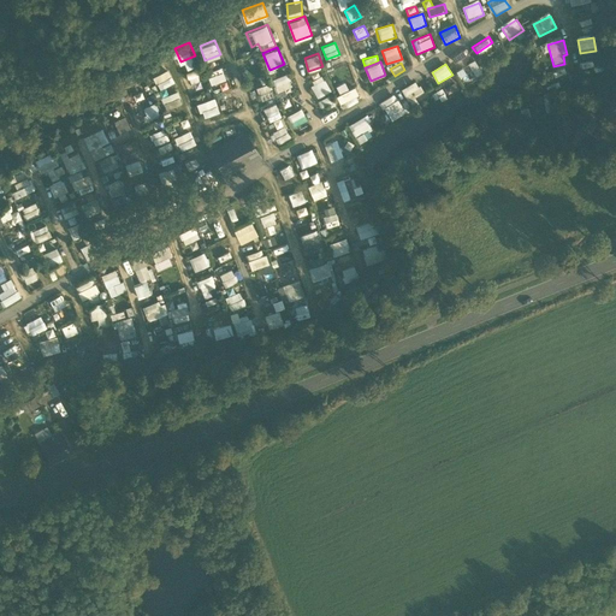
[(212,83),(226,77),(221,65),(207,70),(212,83)]
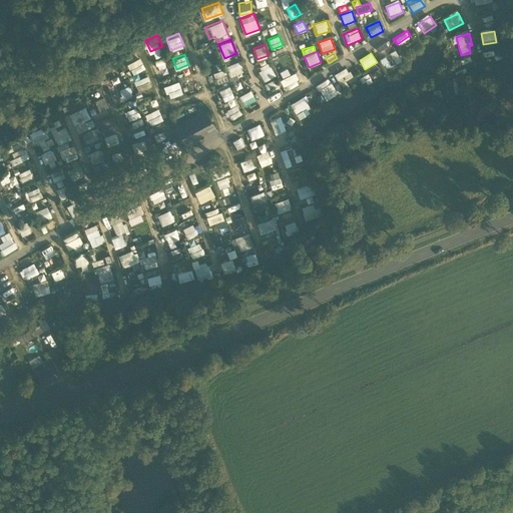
[(381,60),(387,71),(396,66),(389,55),(381,60)]
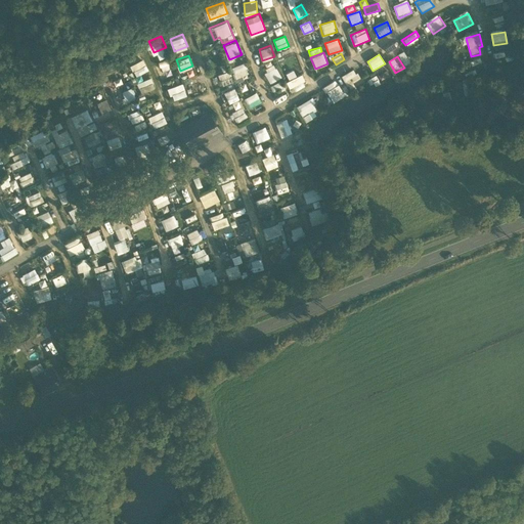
[(143,57),(130,63),(136,75),(148,69),(143,57)]
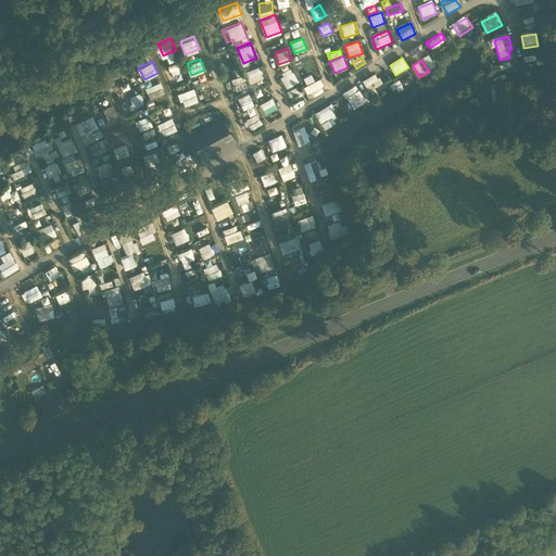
[(250,83),(264,76),(260,65),(245,72),(250,83)]
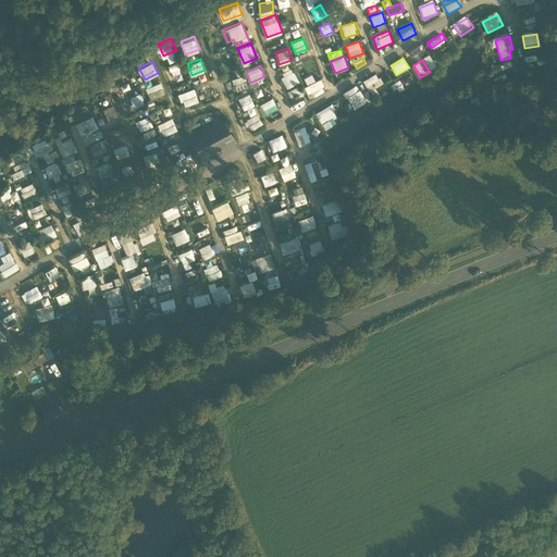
[(293,69),(280,75),(287,88),(299,82),(293,69)]
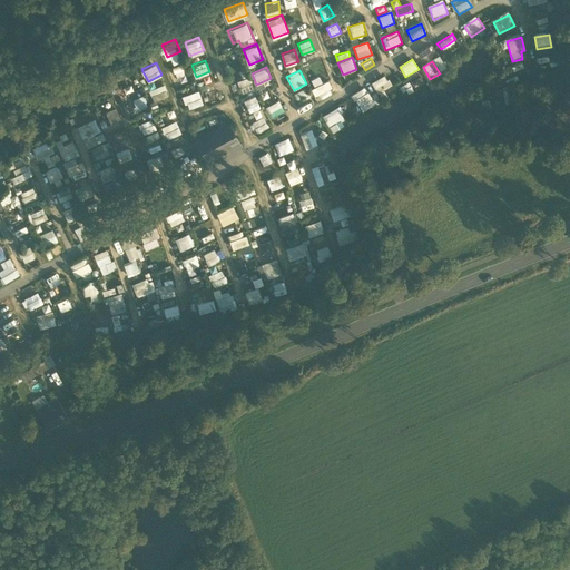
[(242,91),(254,87),(249,76),(237,80),(242,91)]
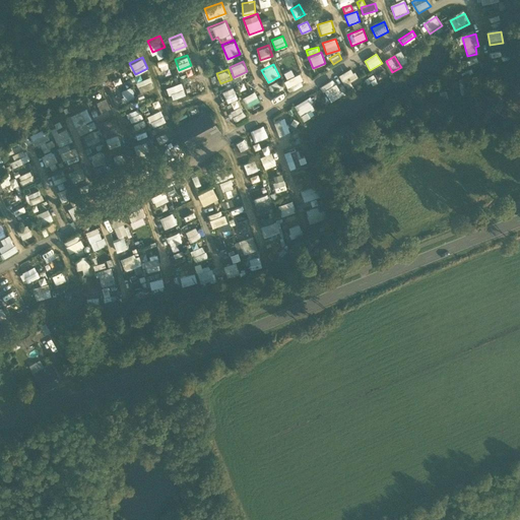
[(346,89),(351,86),(350,83),(358,79),(352,69),(339,75),(346,89)]
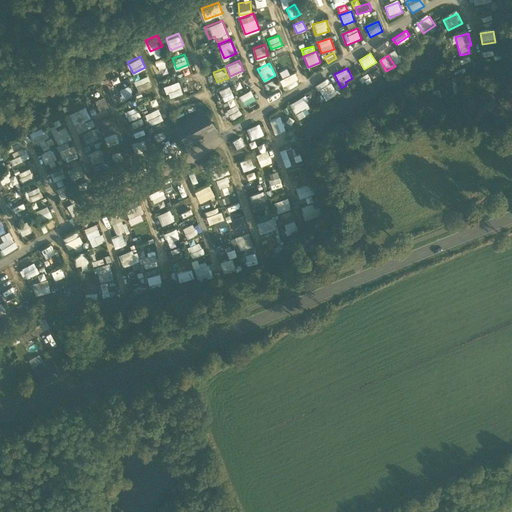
[(297,84),(295,79),(298,78),(296,72),(280,79),(285,89),(297,84)]
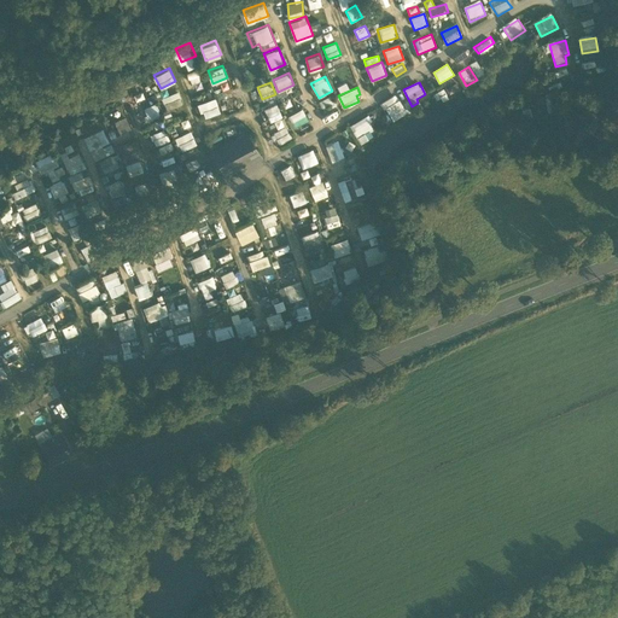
[(165,106),(182,103),(180,91),(162,94),(165,106)]
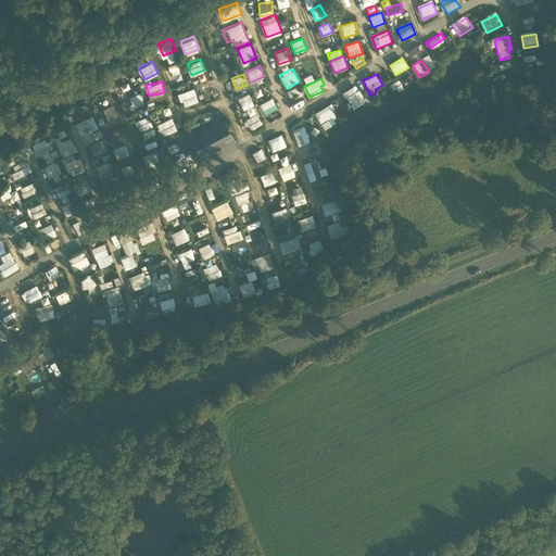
[(396,92),(403,90),(400,81),(393,84),(396,92)]
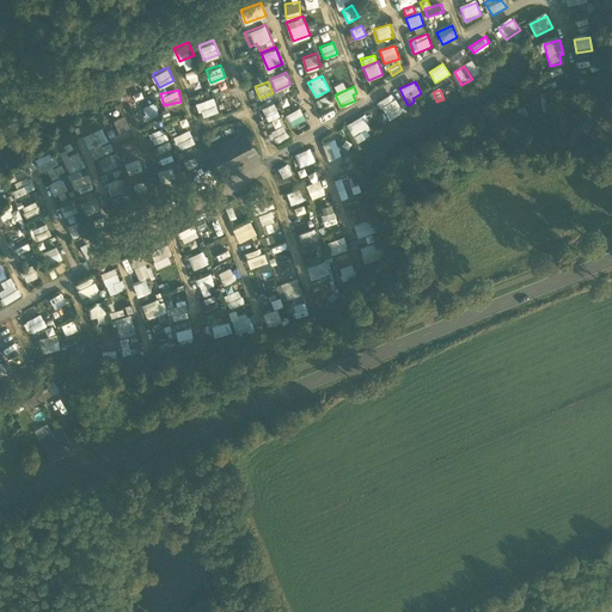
[(389,121),(399,115),(397,110),(401,108),(392,93),(378,102),(389,121)]
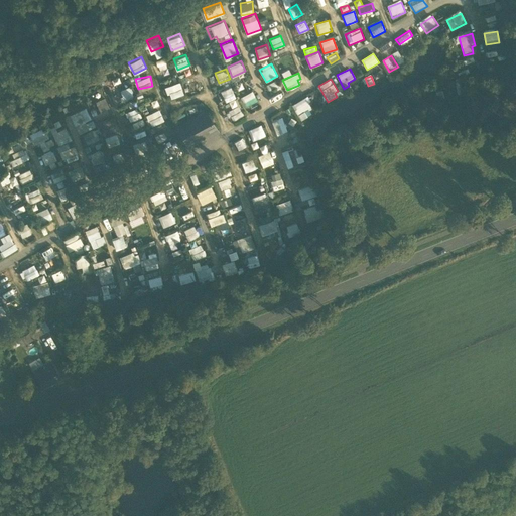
[(180,80),(166,86),(170,98),(184,93),(180,80)]
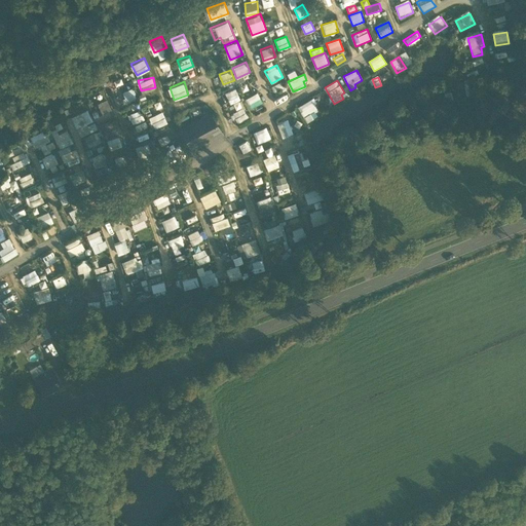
[(126,102),(137,97),(133,86),(121,90),(126,102)]
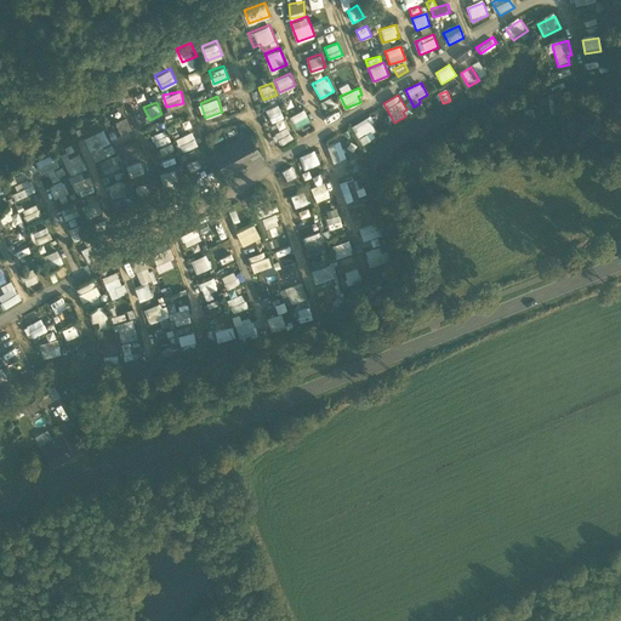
[(265,109),(271,123),(284,117),(278,103),(265,109)]
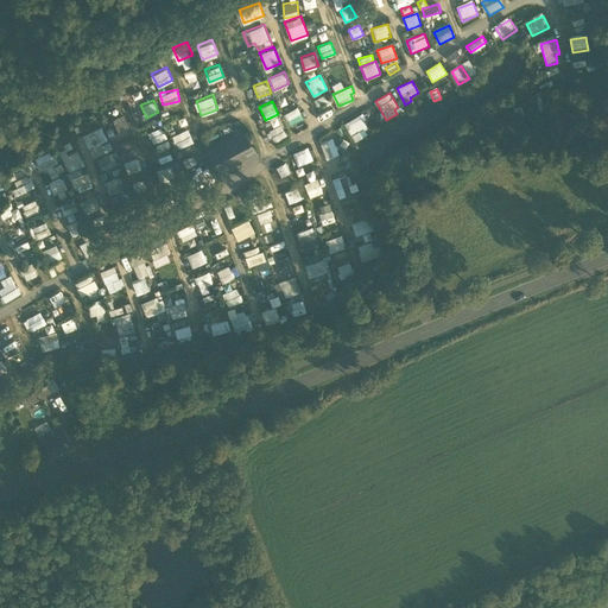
[(297,106),(283,114),(290,125),(303,118),(297,106)]
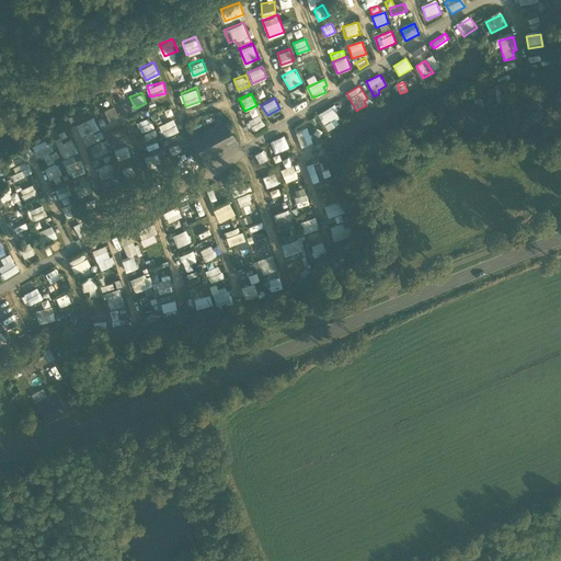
[(334,127),(332,122),(339,118),(333,105),(318,112),(327,130),(334,127)]
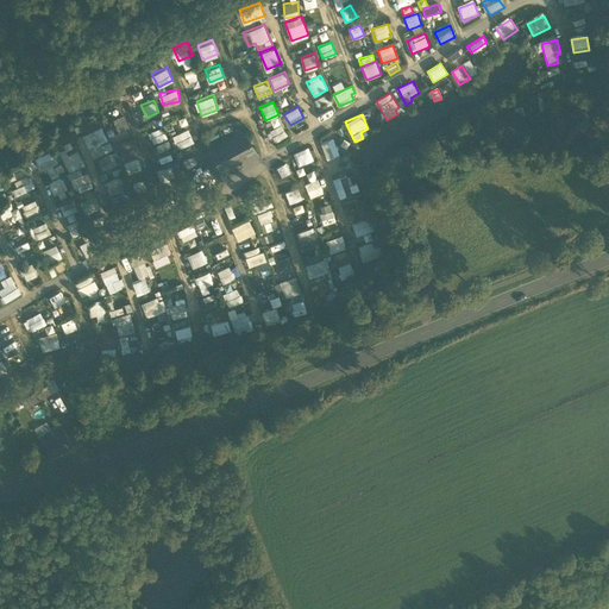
[(275,129),(281,120),(275,115),(269,125),(275,129)]
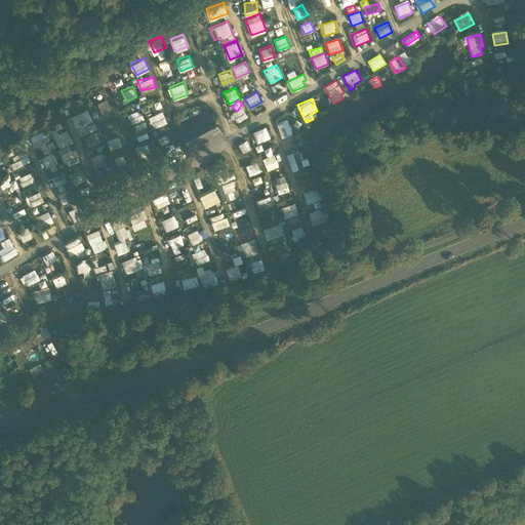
[(88,108),(72,114),(79,134),(95,128),(88,108)]
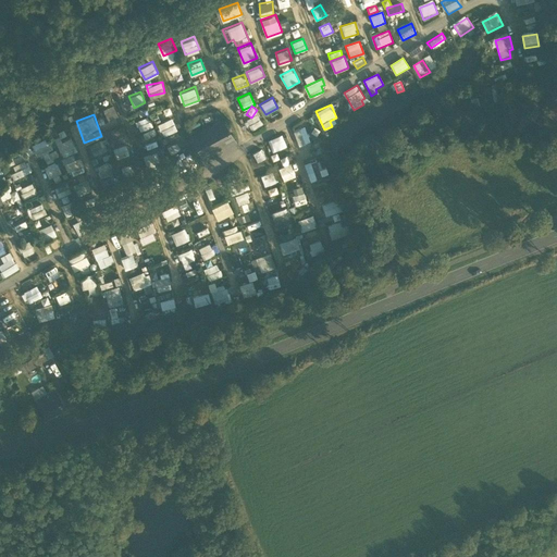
[(249,130),(262,125),(259,114),(245,119),(249,130)]
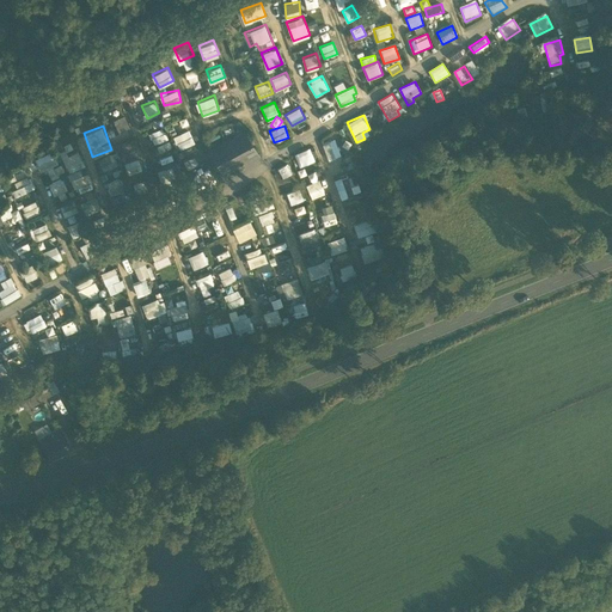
[(163,127),(150,130),(152,141),(165,138),(163,127)]
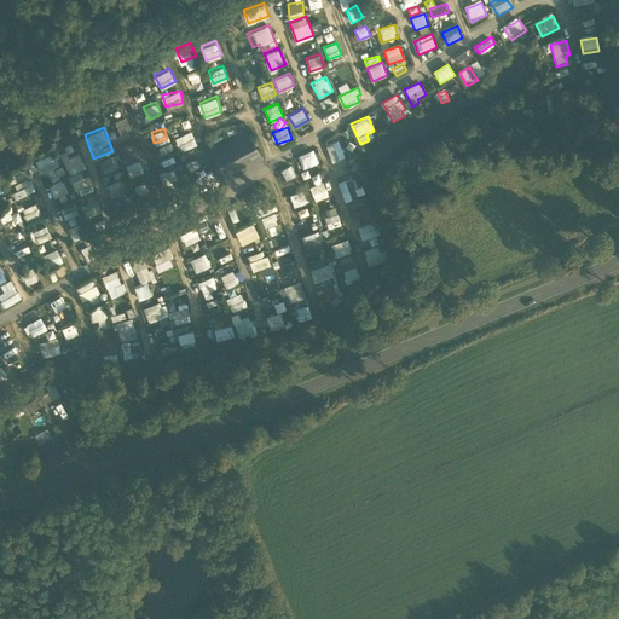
[(175,137),(181,150),(197,143),(191,129),(175,137)]
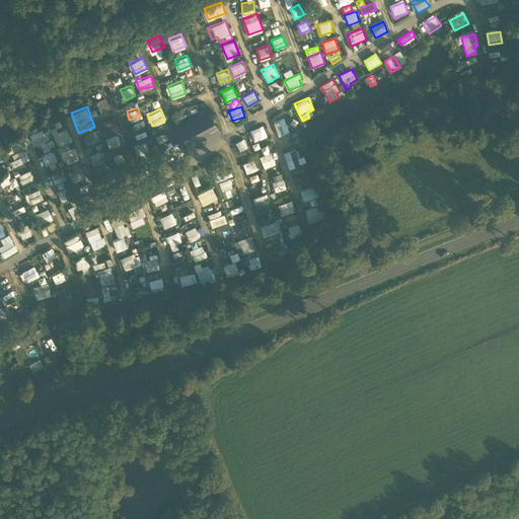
[(179,128),(190,147),(208,137),(206,135),(217,129),(208,113),(179,128)]
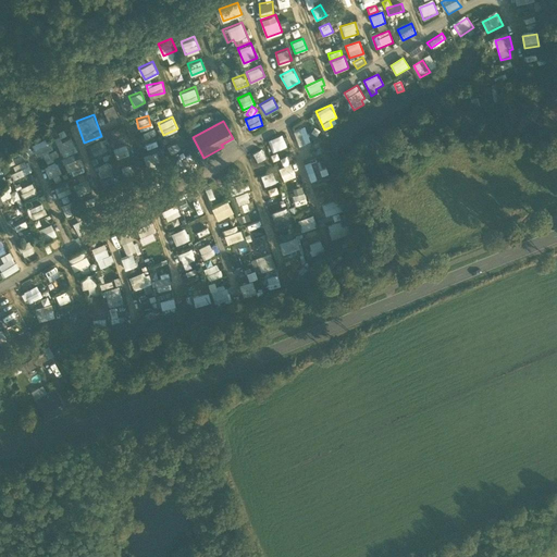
[(306,126),(294,130),(298,145),(310,143),(306,126)]
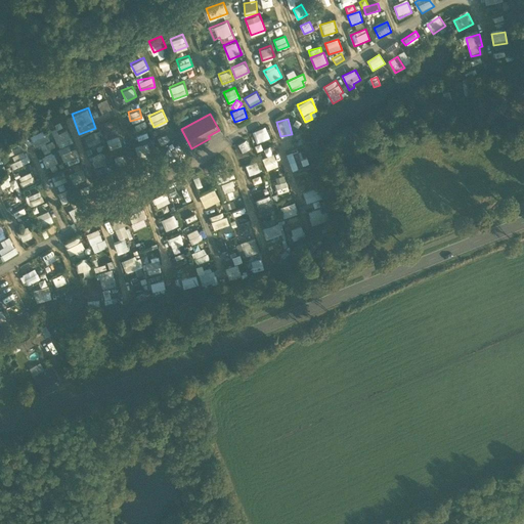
[(68,128),(58,131),(56,127),(51,128),(57,146),(72,141),(68,128)]
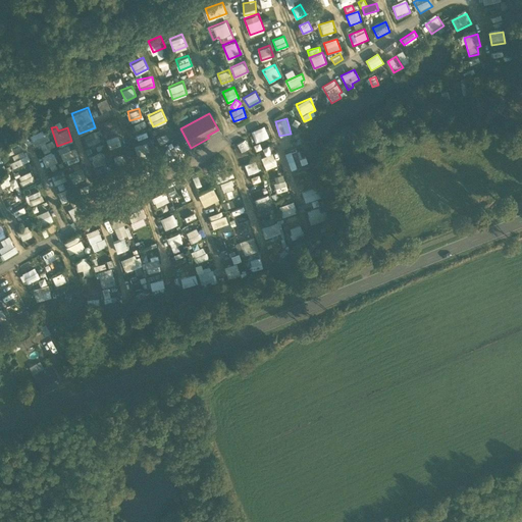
[(252,129),(255,141),(267,138),(264,126),(252,129)]
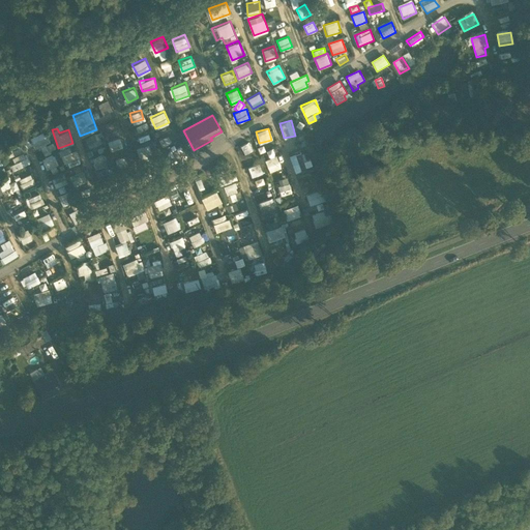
[(35,147),(50,141),(45,129),(30,137),(35,147)]
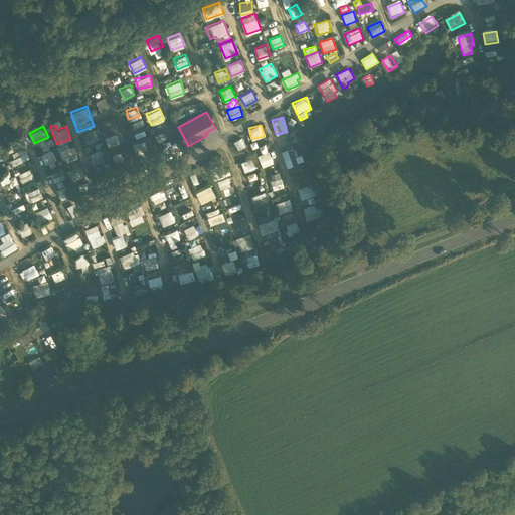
[(170,126),(161,130),(164,136),(173,132),(170,126)]
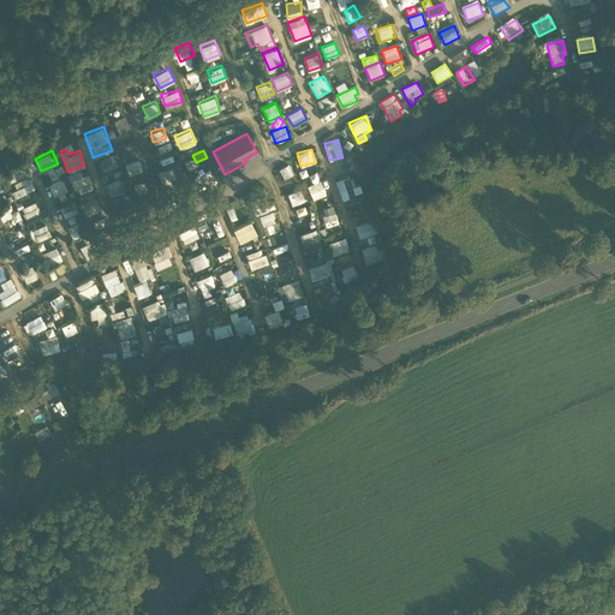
[(126,155),(127,162),(125,162),(127,174),(145,169),(142,151),(126,155)]
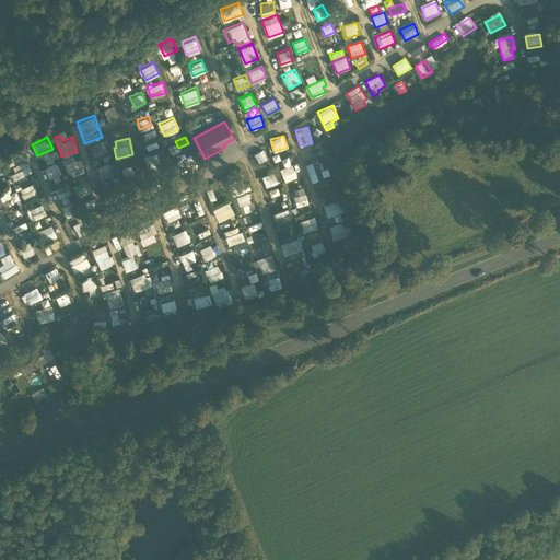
[(104,140),(90,143),(93,154),(106,151),(104,140)]
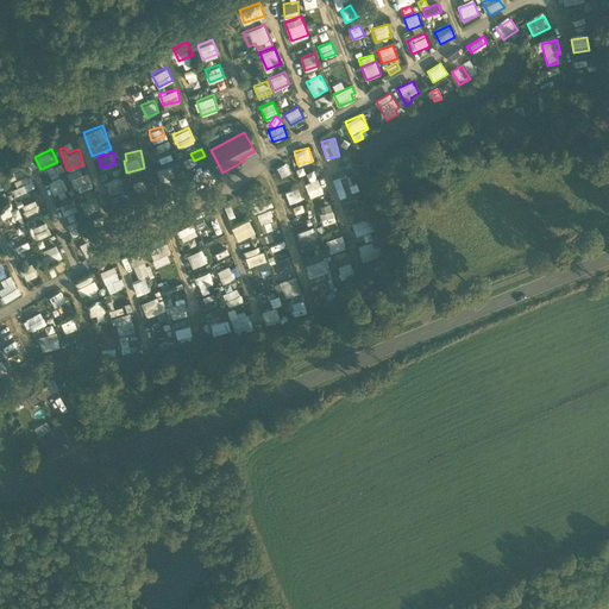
[(284,163),(275,168),(281,179),(289,174),(284,163)]
